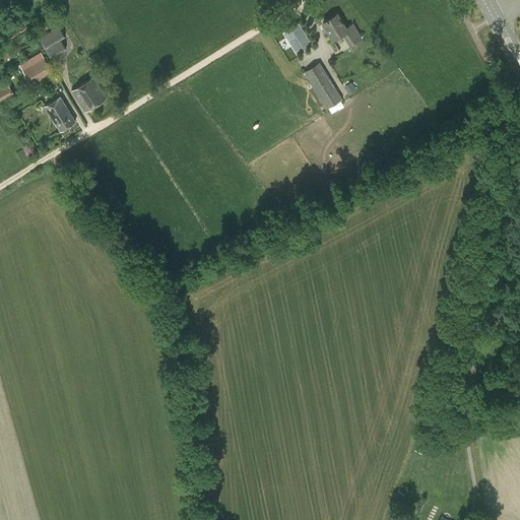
[(336,14),(323,22),(333,39),(342,34),(349,45),(361,38),(352,24),(345,28),(336,14)]
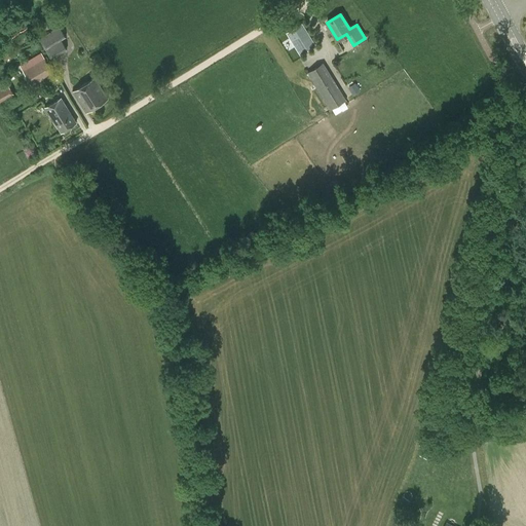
[(314,44),(302,24),(287,33),(300,53),(314,44)]
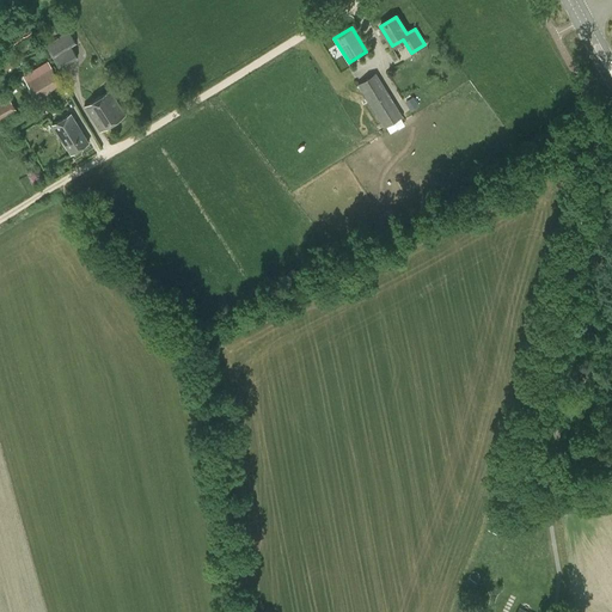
[(72,47),(77,43),(69,31),(46,46),(53,57),(72,47)]
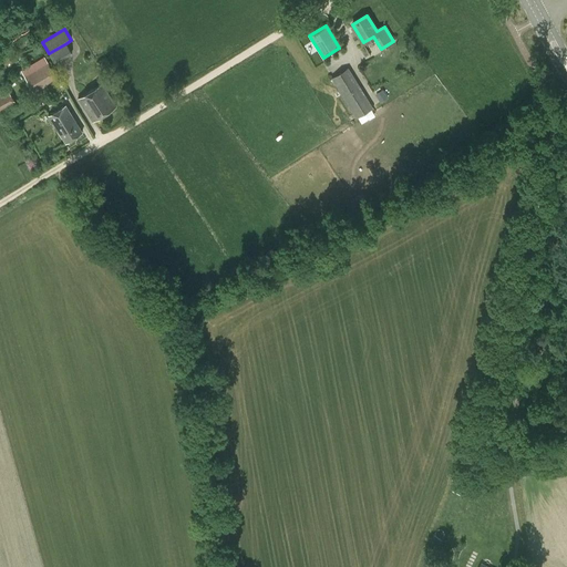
[(72,54),(66,43),(49,53),(55,64),(72,54)]
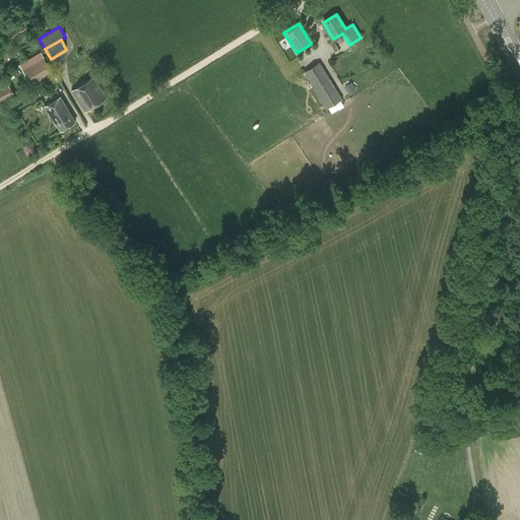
[(42,78),(53,73),(45,57),(21,69),(31,86),(43,80),(42,78)]
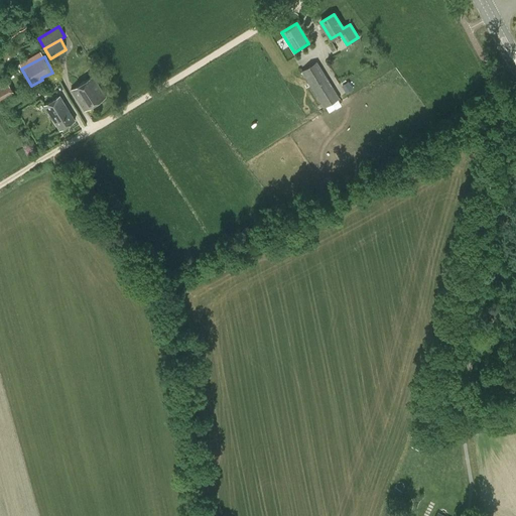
[(325,109),(340,100),(317,63),(303,74),(325,109)]
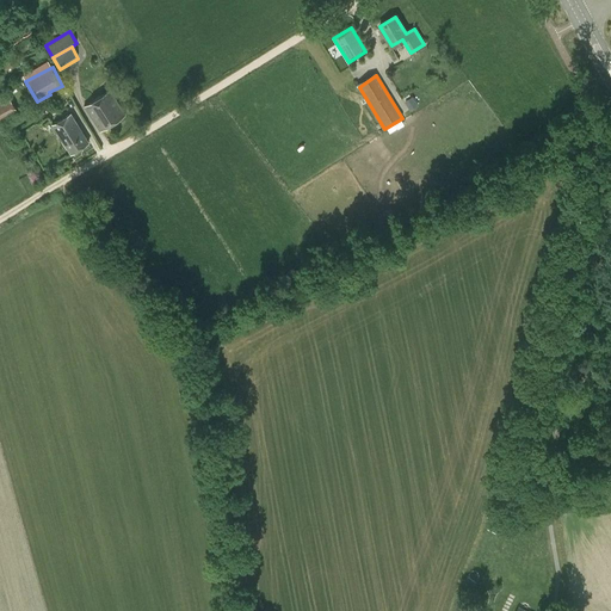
[(99,130),(124,115),(109,91),(85,106),(99,130)]
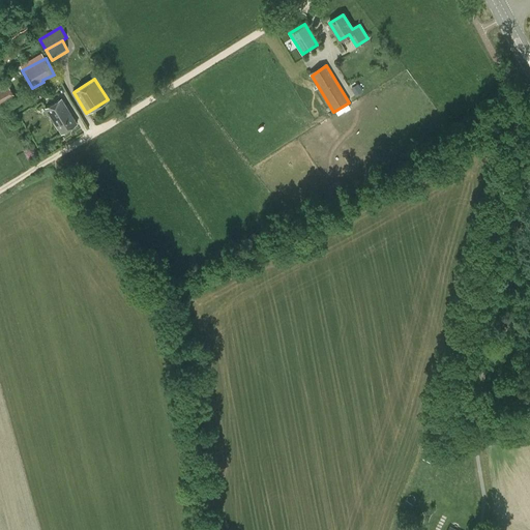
[(0,102),(13,95),(8,87),(0,91),(0,102)]
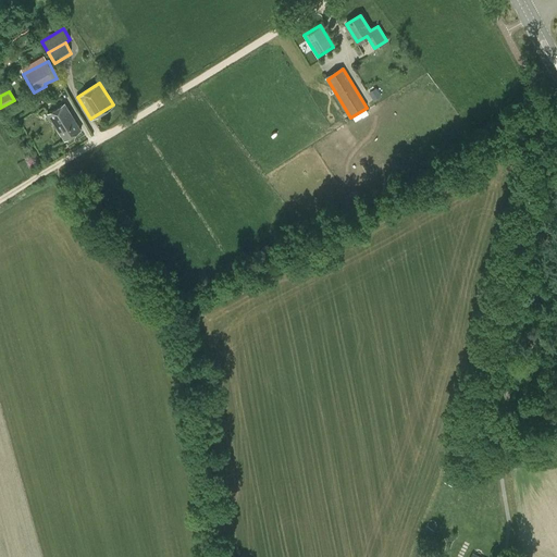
[(63,141),(81,131),(61,100),(44,110),(63,141)]
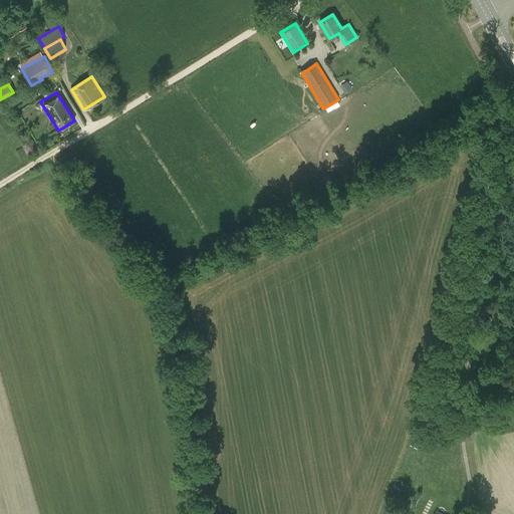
All buildings are outlined.
